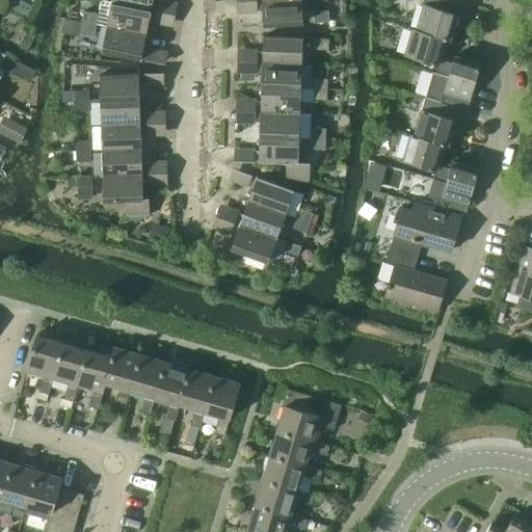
[(111,0),(111,2),(156,11),(157,1),(152,0),(111,0)]
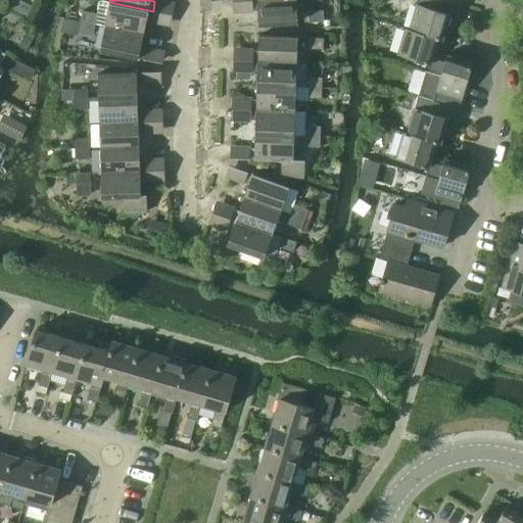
[(257,10),(258,26),(297,22),(295,0),(260,0),(252,1),(252,10),(257,10)]
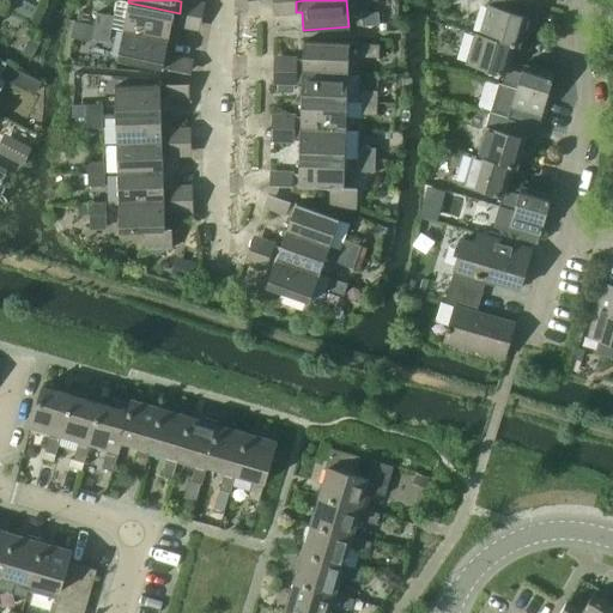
[(487,5),(479,35),(479,36),(514,46),(517,48),(527,18),(535,20),(540,5),(523,0),(508,0),(505,10),(487,5)]
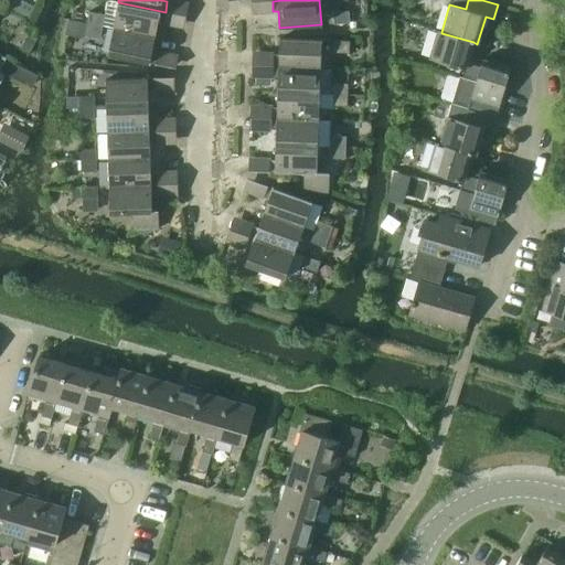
[(118,2),(114,29),(155,36),(158,21),(163,22),(166,12),(118,2)]
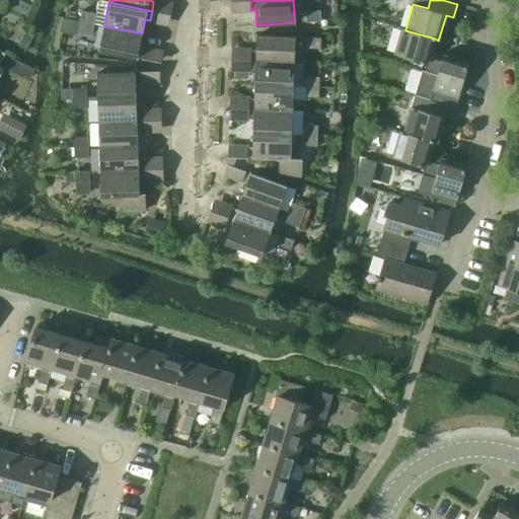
[(305,11),(306,22),(320,21),(319,10),(305,11)]
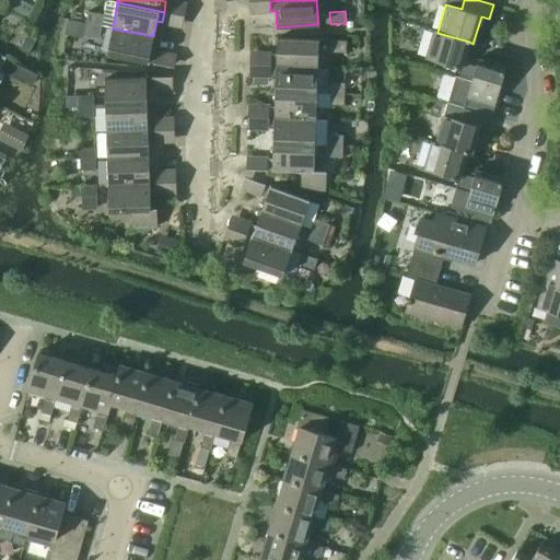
[(85,23),(101,26),(103,15),(88,12),(85,23)]
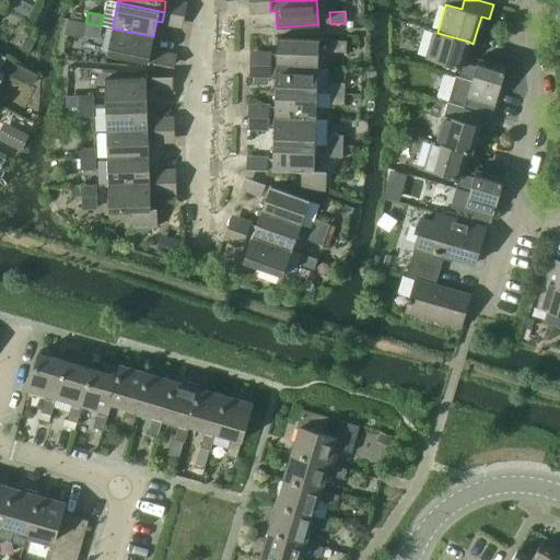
[(83,34),(98,37),(101,26),(85,23),(83,34)]
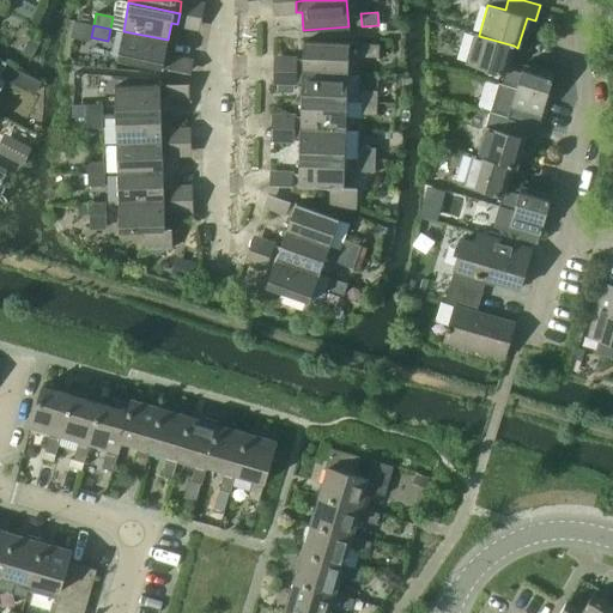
[(117,60),(168,70),(170,58),(164,56),(168,40),(123,31),(117,60)]
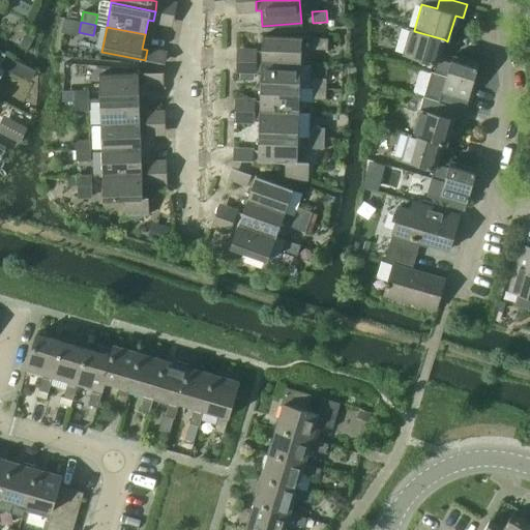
[(436,65),(434,72),(434,74),(446,77),(450,63),(438,59),(444,39),(414,31),(414,30),(410,29),(403,56),(436,65)]
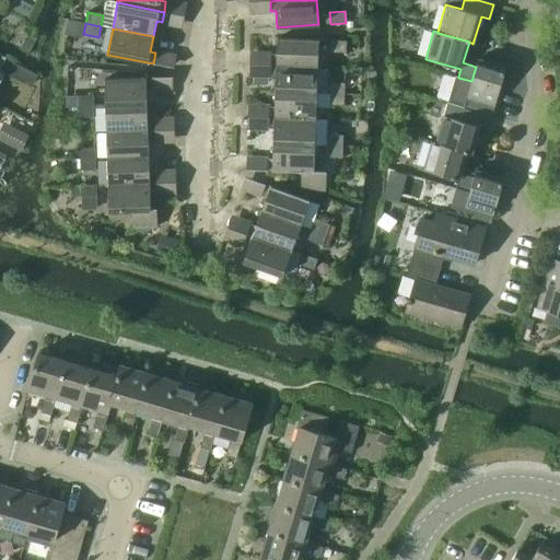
[(270,66),(317,67),(318,41),(277,38),(276,55),(270,55),(270,66)]
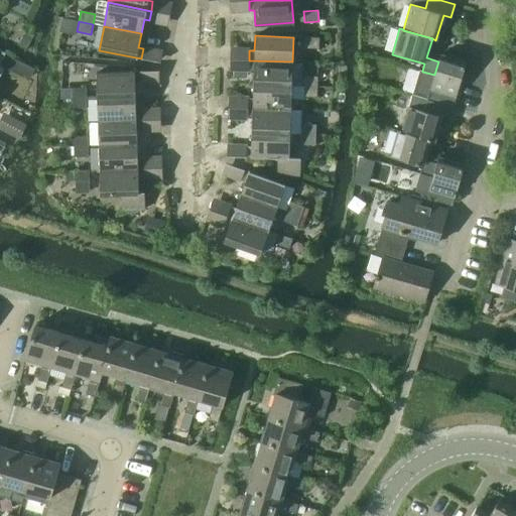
[(303,48),(317,48),(318,38),(304,37),(303,48)]
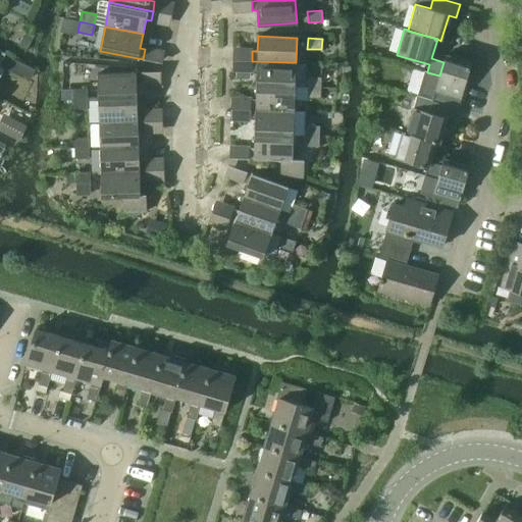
[(424,71),(417,96),(458,109),(471,63),(445,55),(444,62),(439,75),(427,72),(427,71),(424,71)]
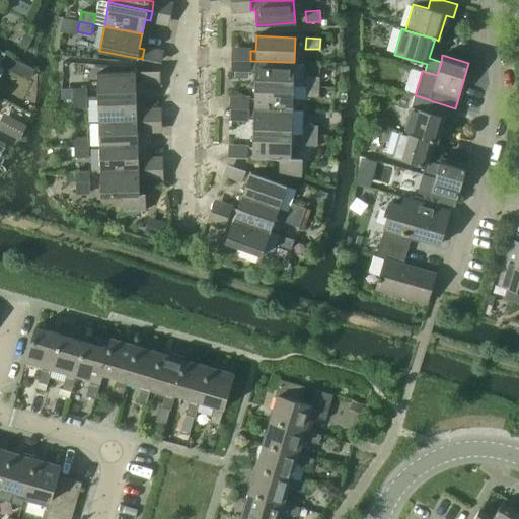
[(254,85),(293,86),(294,62),(250,61),(250,70),(255,70),(254,85)]
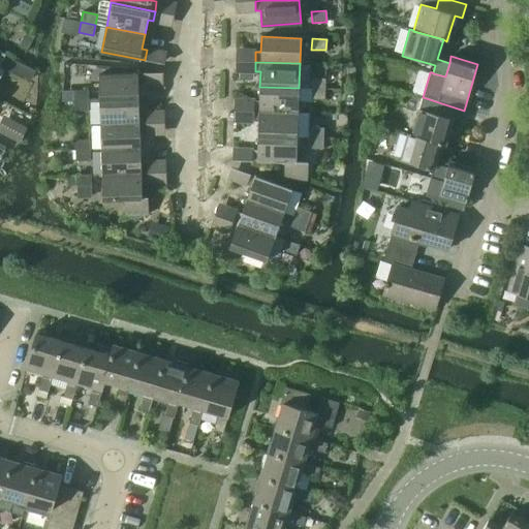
[(98,74),(99,100),(138,98),(138,84),(144,84),(143,73),(98,74)]
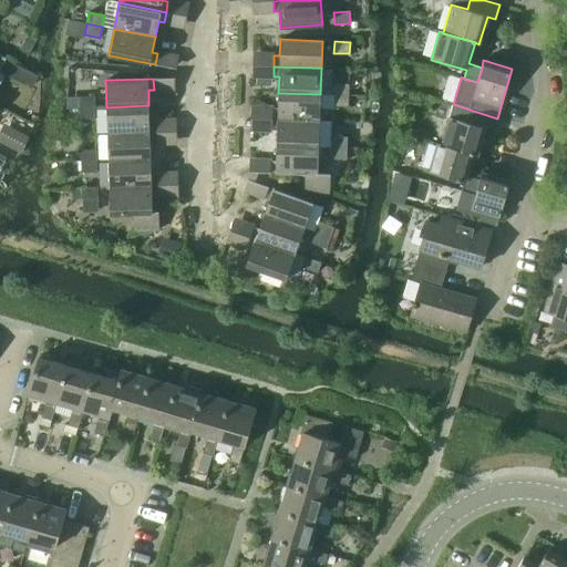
[(332,94),(348,95),(349,84),(333,83),(332,94)]
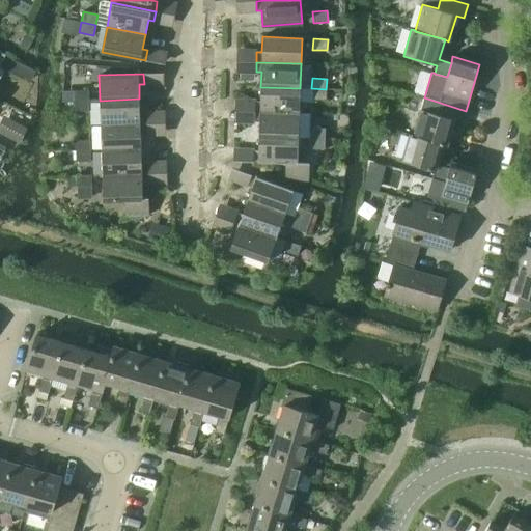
[(254,111),(299,113),(300,88),(260,87),(260,102),(255,102),(254,111)]
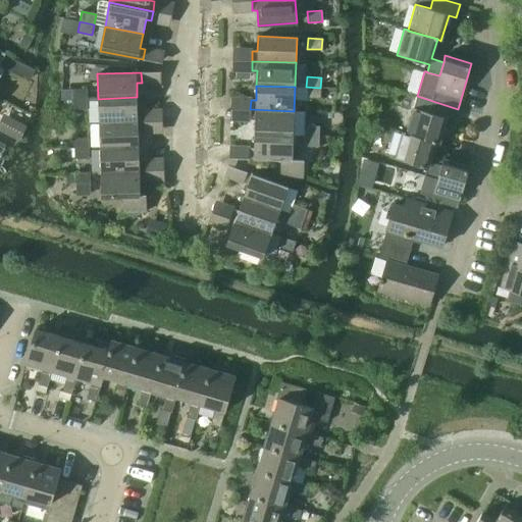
[(306,97),(320,98),(320,88),(306,87),(306,97)]
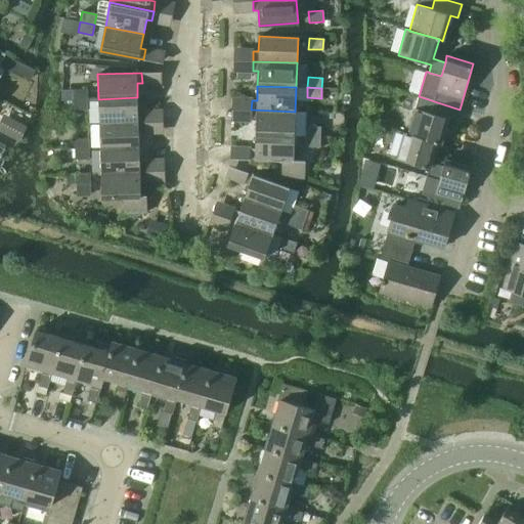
[(73,90),(73,100),(87,99),(87,89),(73,90)]
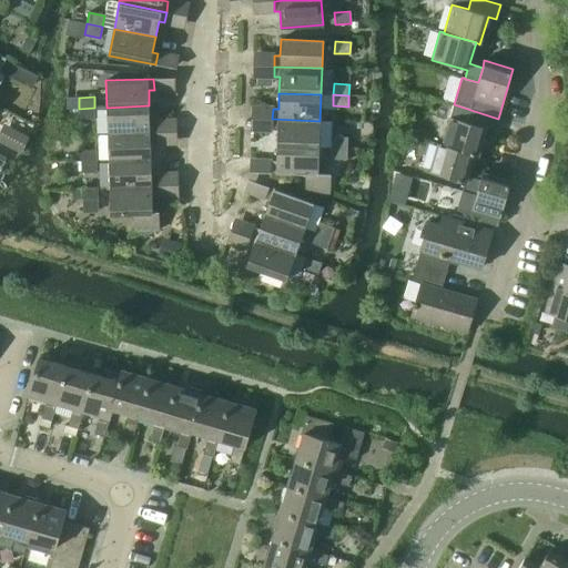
[(442,145),(474,155),(478,156),(486,129),(495,132),(498,119),(454,104),(442,145)]
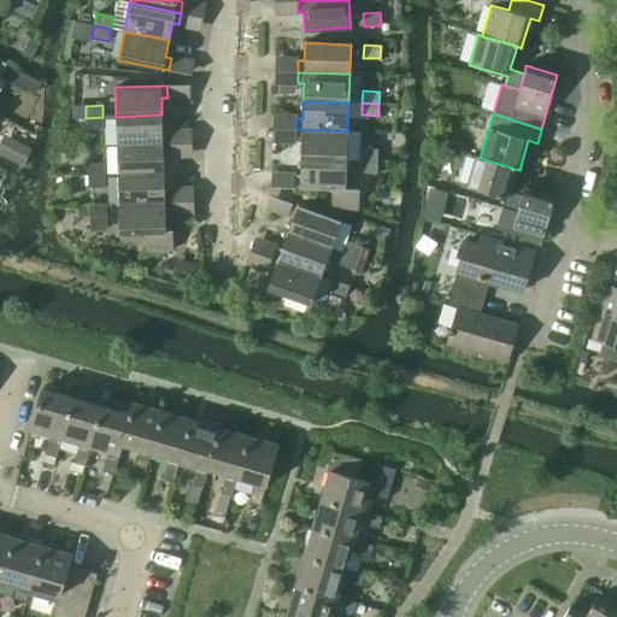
[(116,117),(117,146),(169,144),(169,133),(163,133),(162,115),(116,117)]
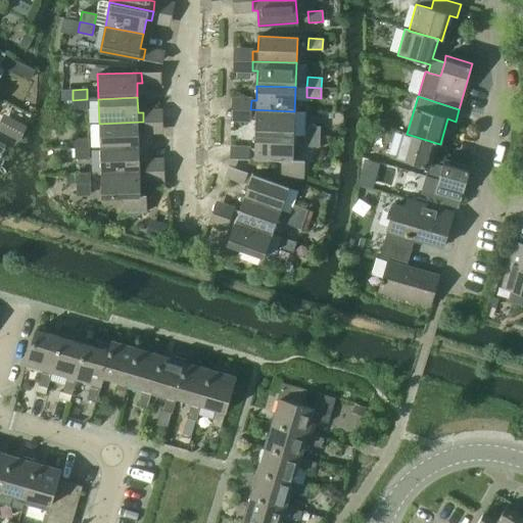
[(73,100),(74,110),(88,109),(87,99),(73,100)]
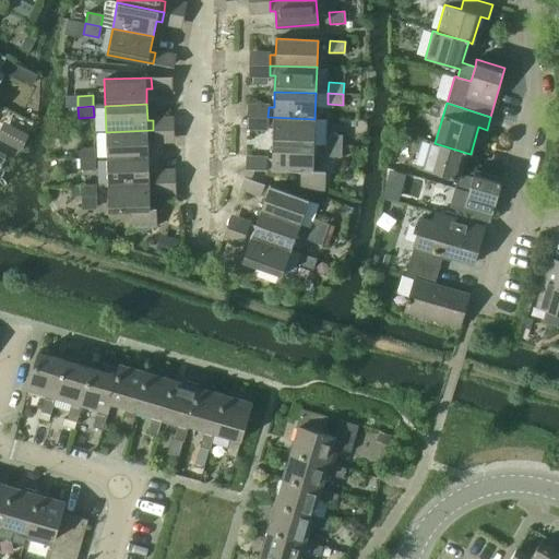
[(272,143),(313,145),(314,119),(268,117),(268,128),(273,128),(272,143)]
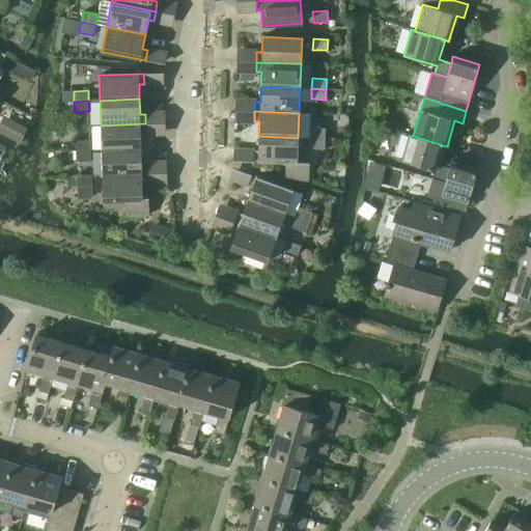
[(101,126),(102,150),(141,148),(140,134),(145,134),(145,123),(101,126)]
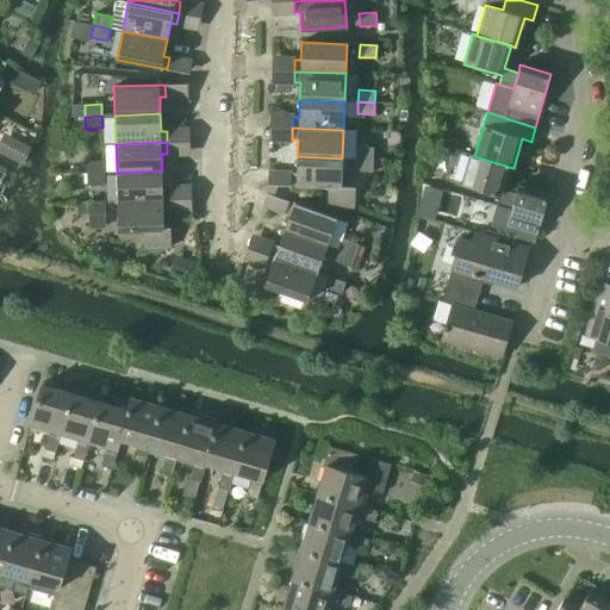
[(355,159),(372,160),(373,148),(356,147),(355,159)]
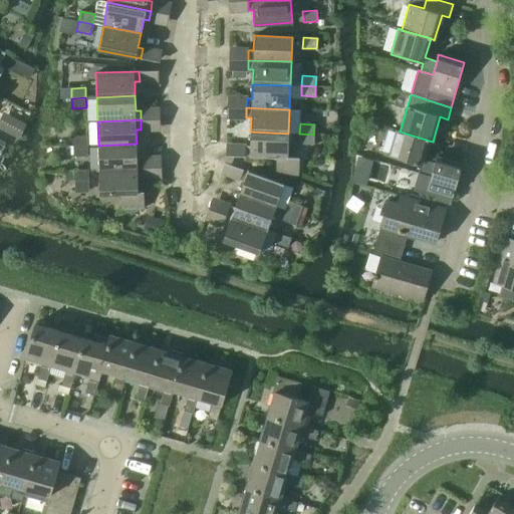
[(431,177),(435,163),(423,160),(429,141),(400,132),(397,131),(389,156),(421,166),(419,174),(431,177)]
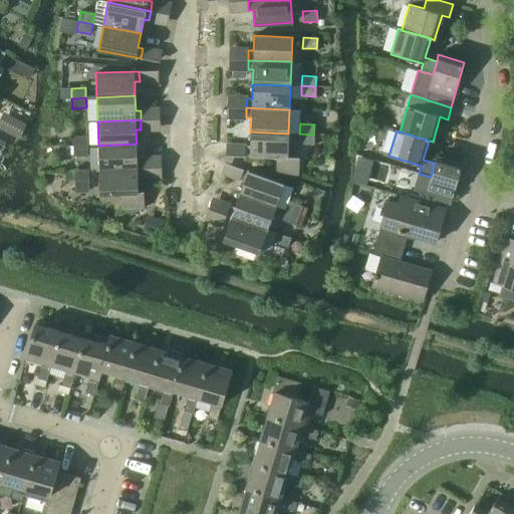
[(276,174),(298,175),(298,158),(288,157),(288,134),(250,132),(250,147),(245,147),(245,157),(276,158),(276,174)]
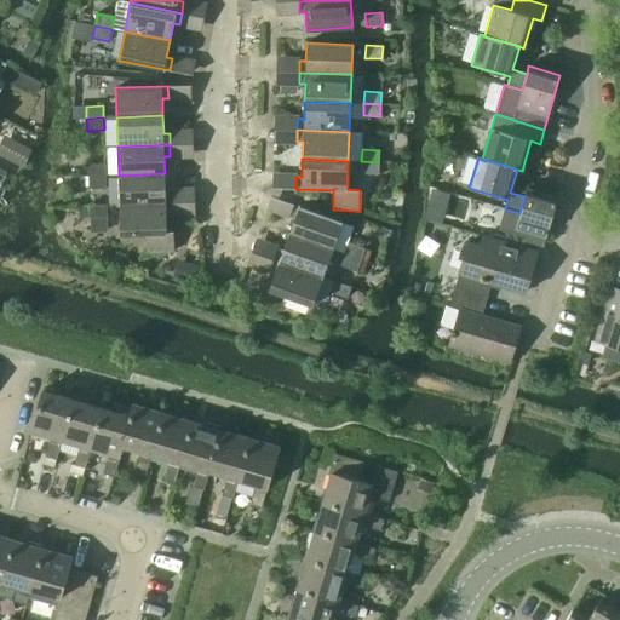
[(361,173),(378,174),(378,162),(361,161),(361,173)]
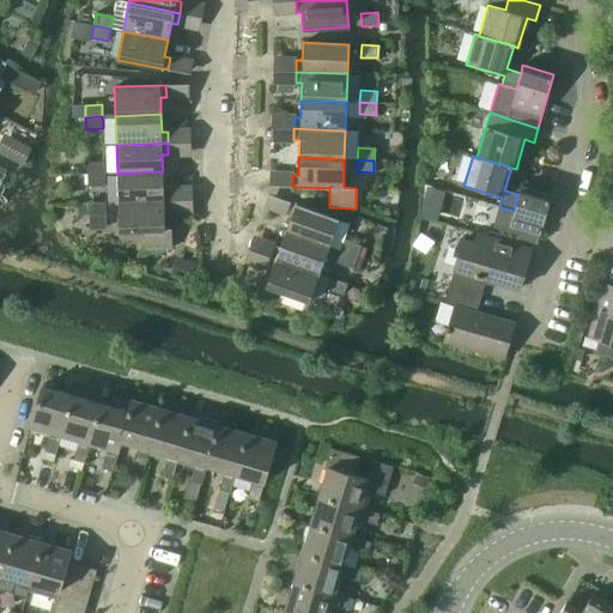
[(87,163),(87,175),(104,174),(104,162),(87,163)]
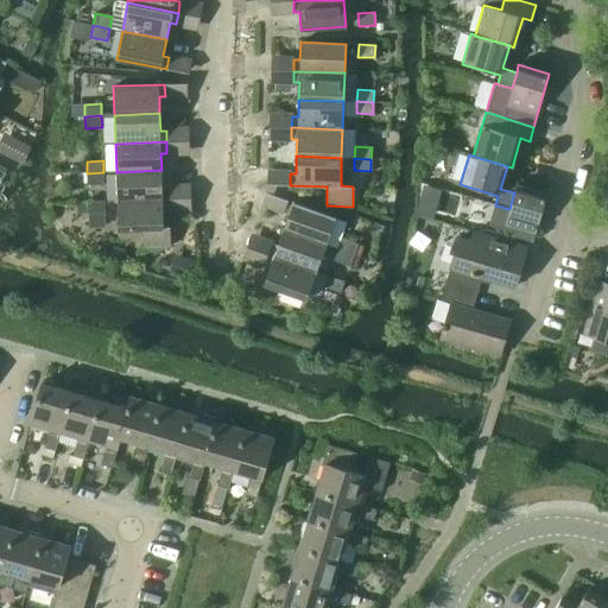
[(116,172),(118,201),(169,198),(168,187),(162,188),(162,170),(116,172)]
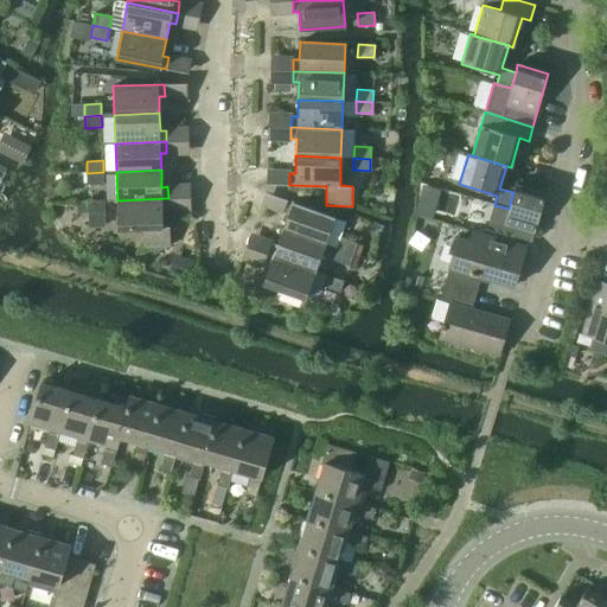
[(87,173),(87,185),(103,184),(103,172),(87,173)]
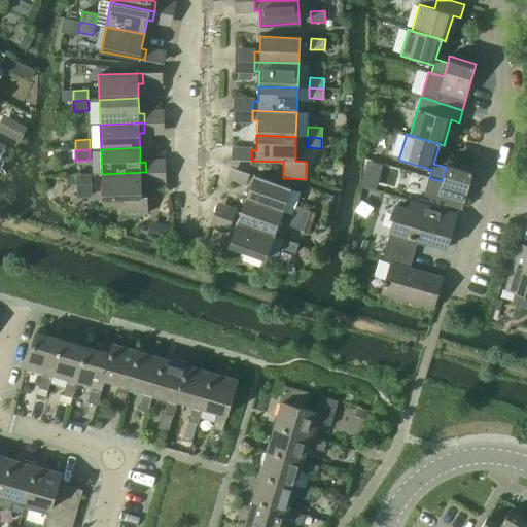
[(444,205),(461,210),(473,168),(448,161),(446,167),(442,181),(429,178),(424,195),(436,199),(437,194),(447,197),(444,205)]
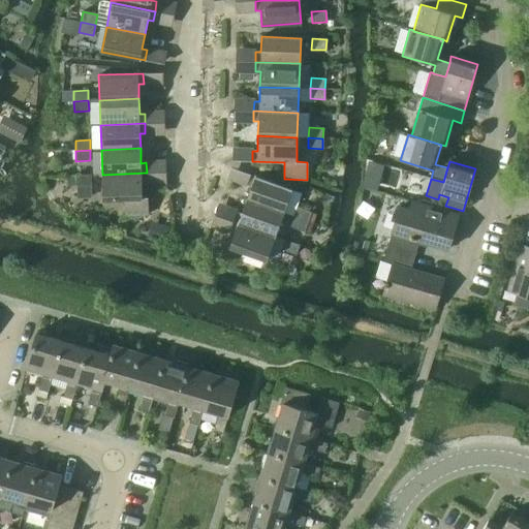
[(124,198),(125,215),(148,215),(147,197),(142,197),(142,183),(147,183),(147,173),(102,175),(102,199),(124,198)]
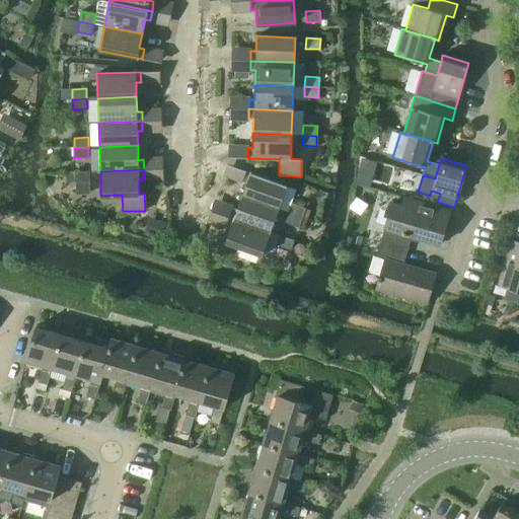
[(75,171),(75,182),(89,181),(89,171),(75,171)]
